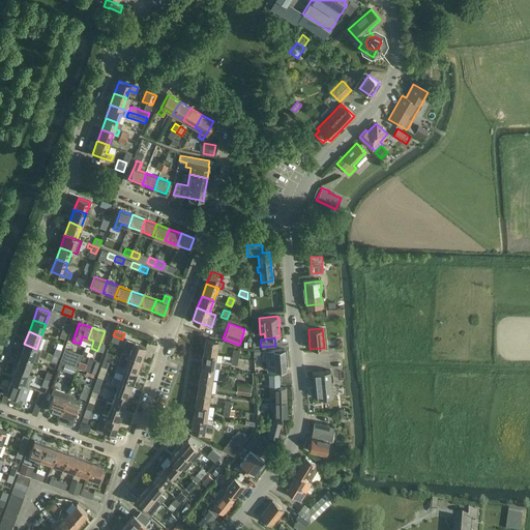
[(128,355),(141,359),(146,347),(126,340),(124,346),(131,348),(128,355)]
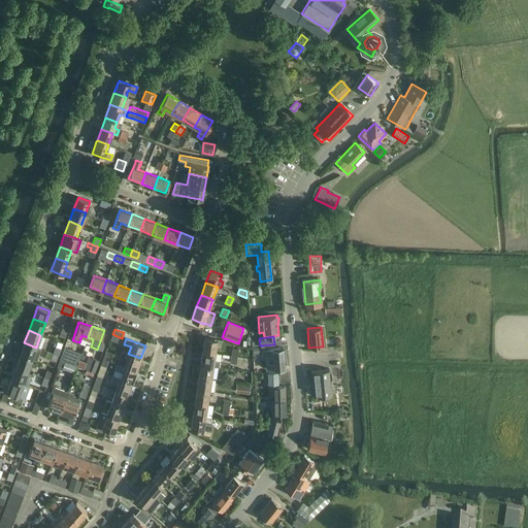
[(202,351),(216,353),(218,340),(204,338),(202,351)]
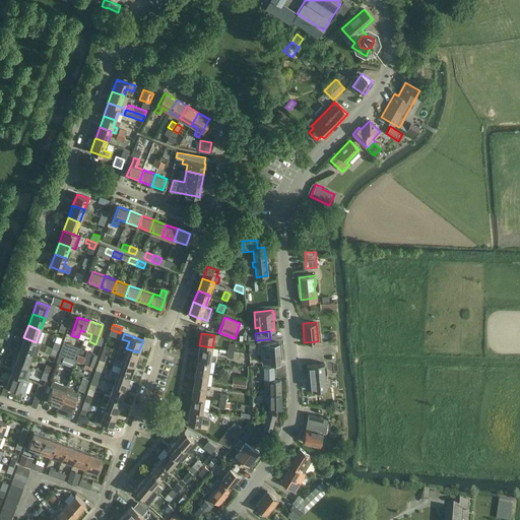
[(52,347),(57,349),(62,338),(54,335),(52,340),(55,341),(52,347)]
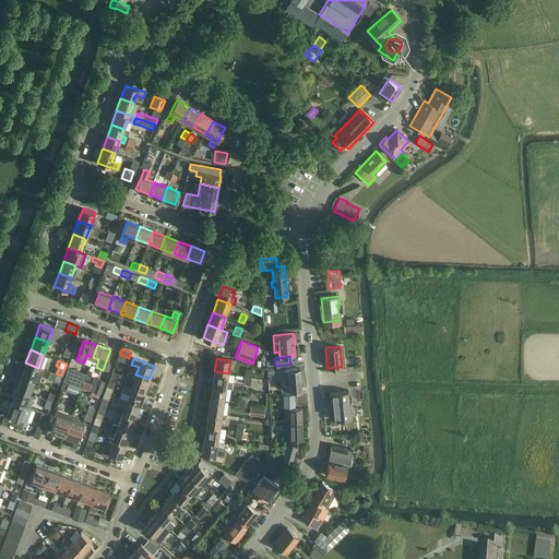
[(36,375),(38,368),(25,363),(21,376),(34,380),(38,382),(40,377),(36,375)]
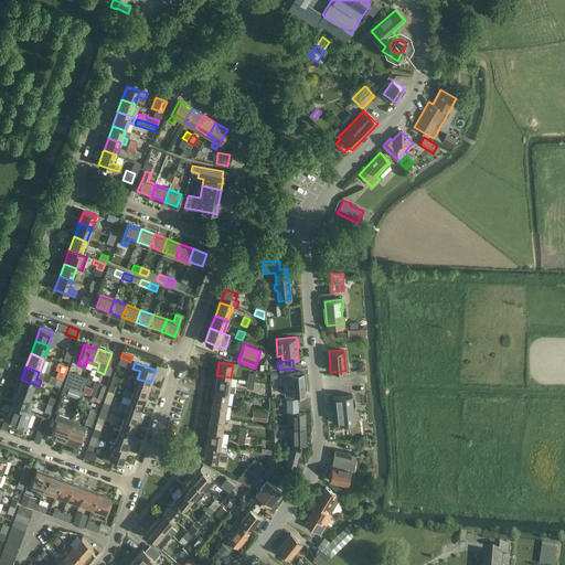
[(65,381),(64,385),(73,388),(78,375),(68,372),(65,381)]
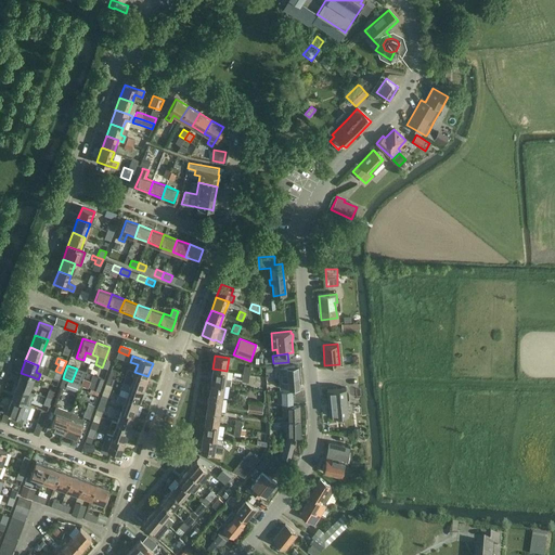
[(243,374),(249,375),(250,366),(244,366),(244,371),(239,370),(239,373),(243,374)]
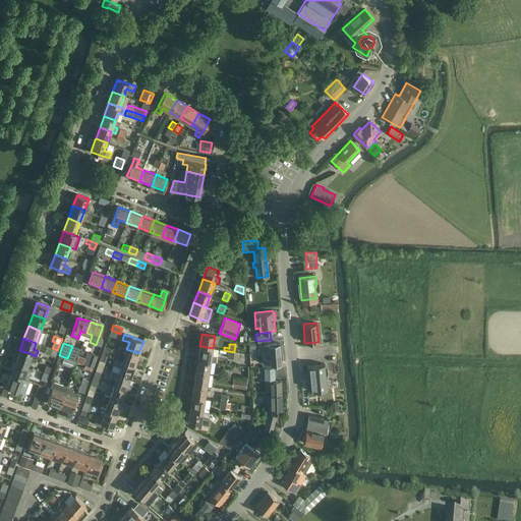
[(263,364),(281,363),(280,344),(261,345),(263,364)]
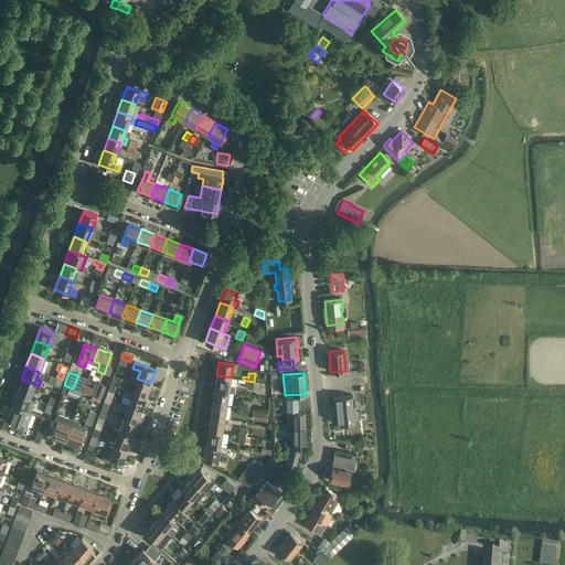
[(110,383),(117,385),(119,377),(113,375),(110,383)]
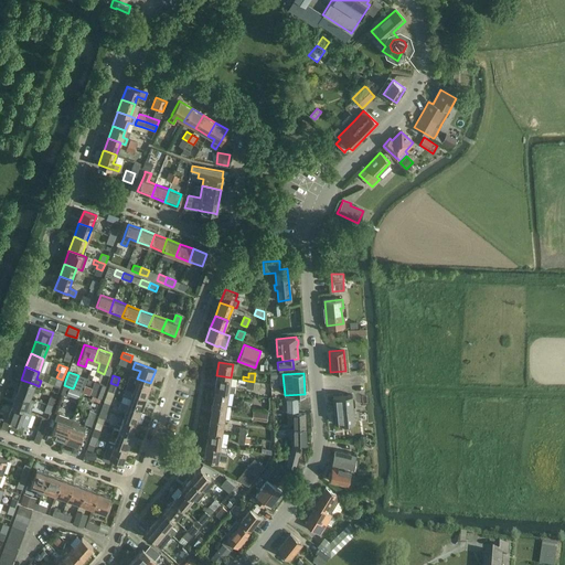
[(150,383),(137,379),(130,375),(127,382),(125,388),(146,396),(150,383)]
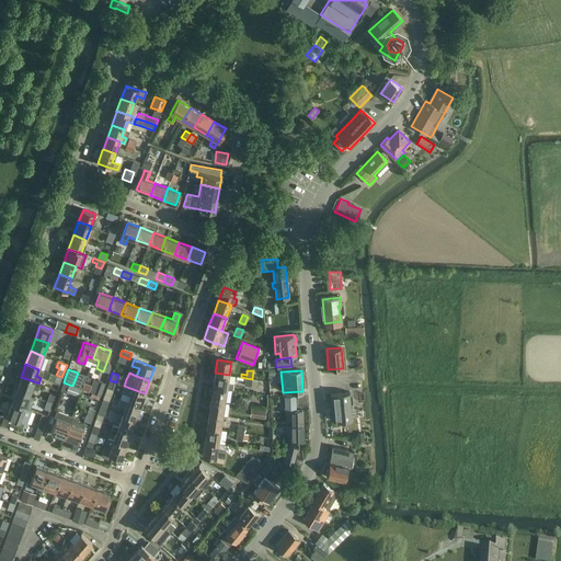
[(227,384),(229,375),(215,373),(214,387),(227,389),(232,389),(233,385),(227,384)]
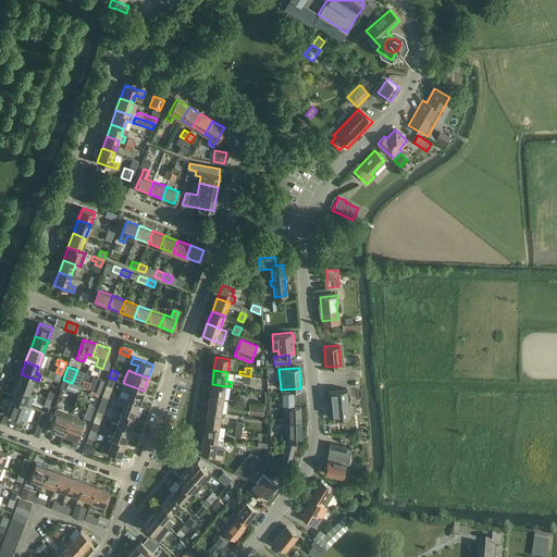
[(57,387),(61,374),(56,372),(52,383),(50,382),(49,385),(57,387)]
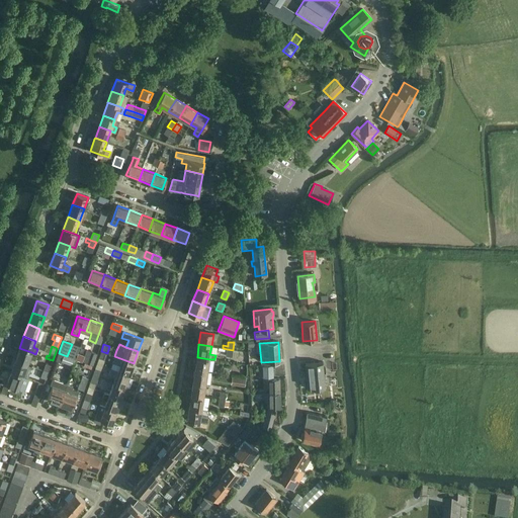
[(27,364),(31,352),(19,348),(15,359),(27,364)]
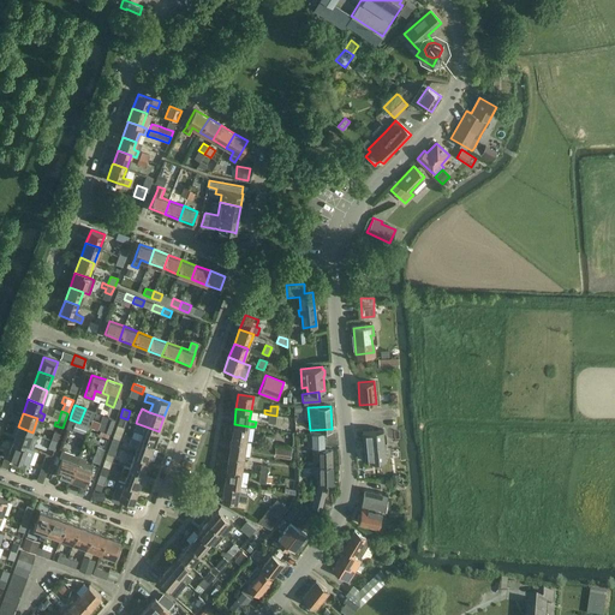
[(111,434),(114,423),(115,421),(106,417),(101,430),(111,434)]
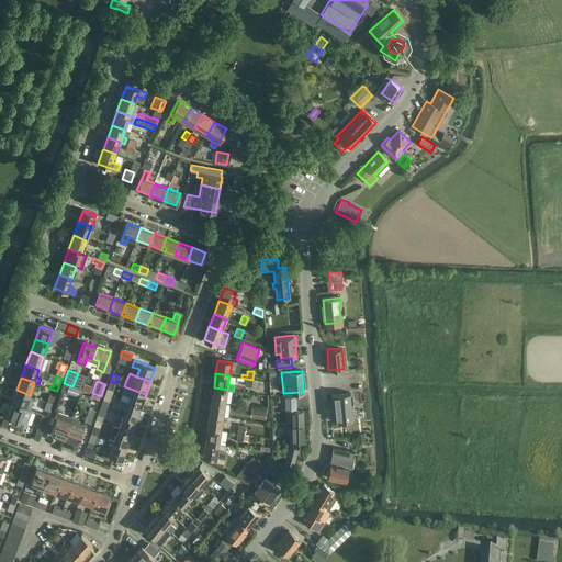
[(113,391),(116,383),(110,381),(107,389),(113,391)]
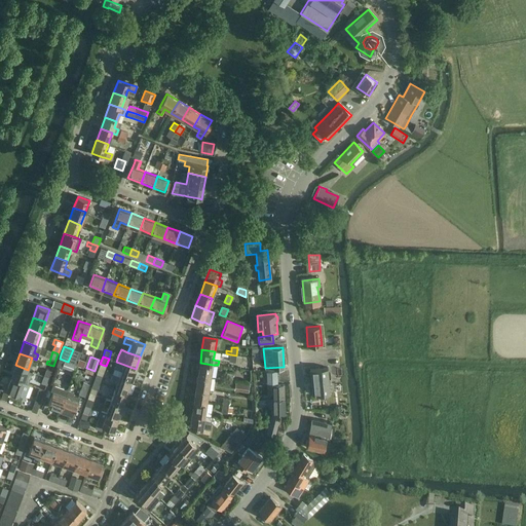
[(132,381),(136,369),(116,362),(114,368),(121,370),(119,376),(132,381)]
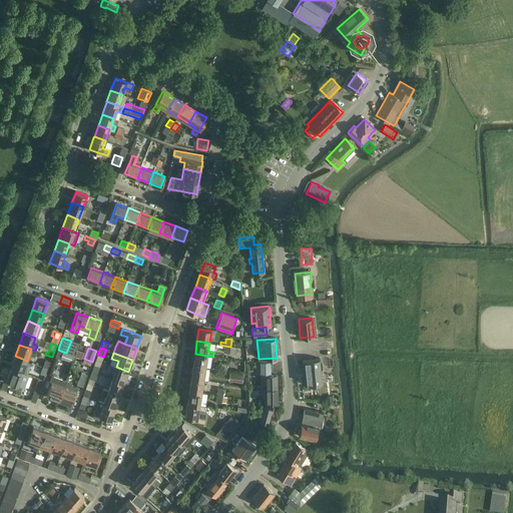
[(66,354),(64,360),(71,362),(74,356),(66,354)]
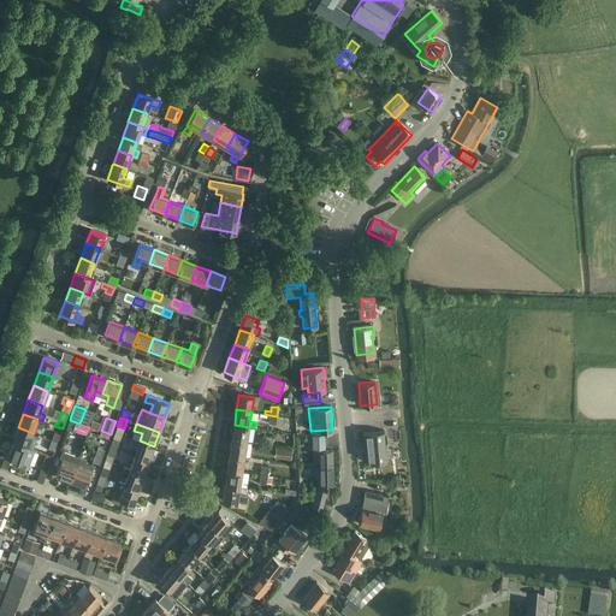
[(247,442),(249,427),(235,425),(232,439),(247,442)]
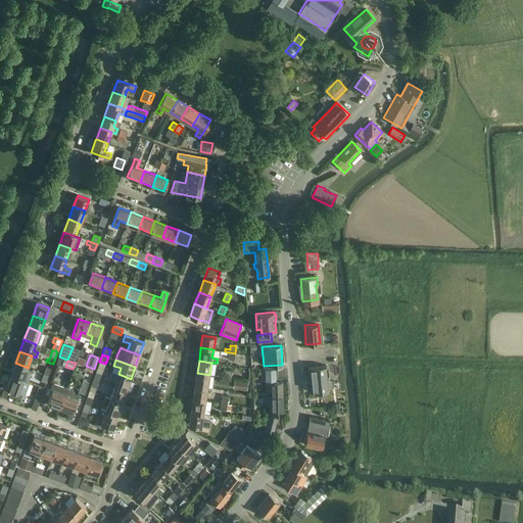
[(22,380),(28,368),(15,363),(10,376),(22,380)]
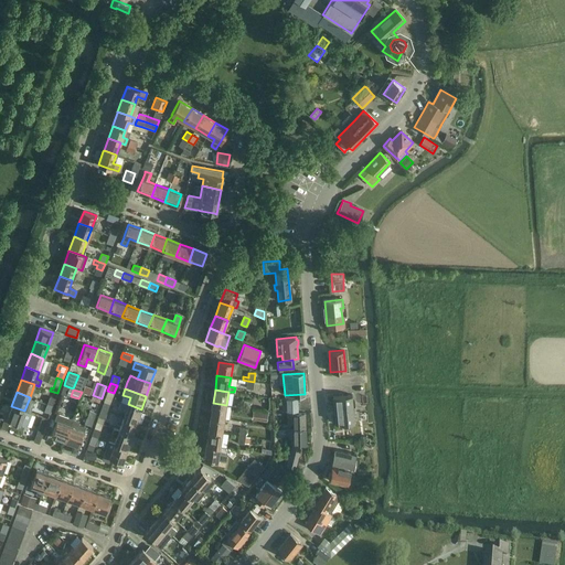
[(336,424),(354,423),(351,395),(332,396),(336,424)]
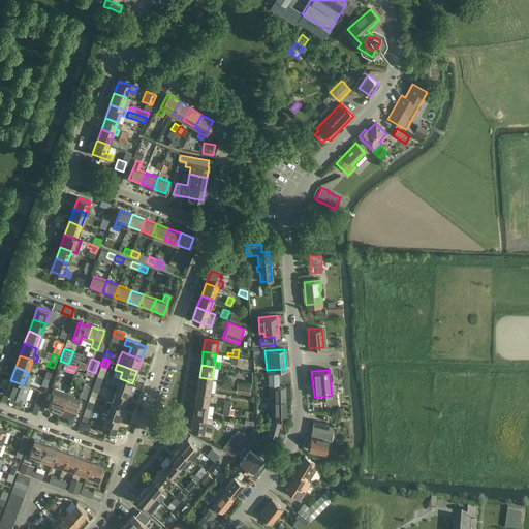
[(43,379),(50,381),(52,373),(47,371),(43,379)]
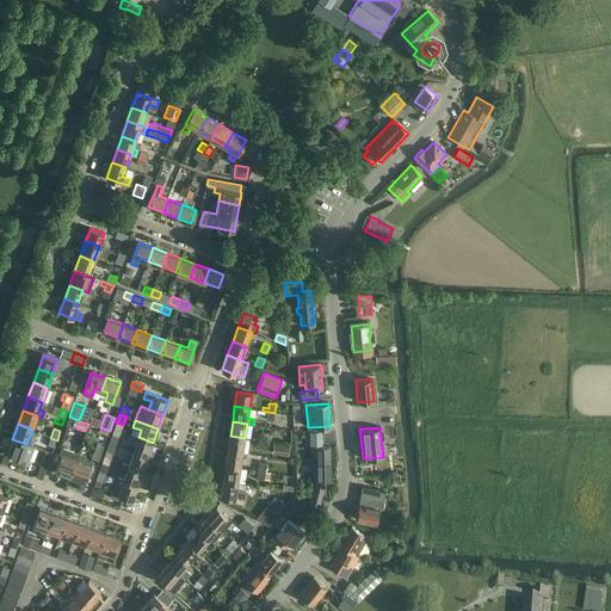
[(304,445),(322,445),(322,431),(304,432),(304,445)]
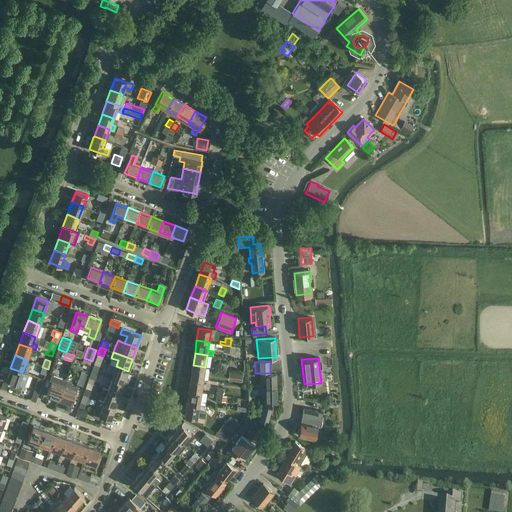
[(91,371),(97,373),(99,366),(94,364),(91,371)]
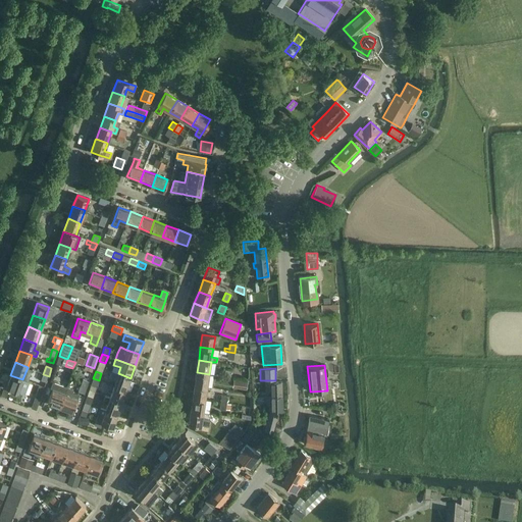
[(118,373),(111,371),(109,377),(116,379),(114,385),(126,389),(131,378),(118,373)]
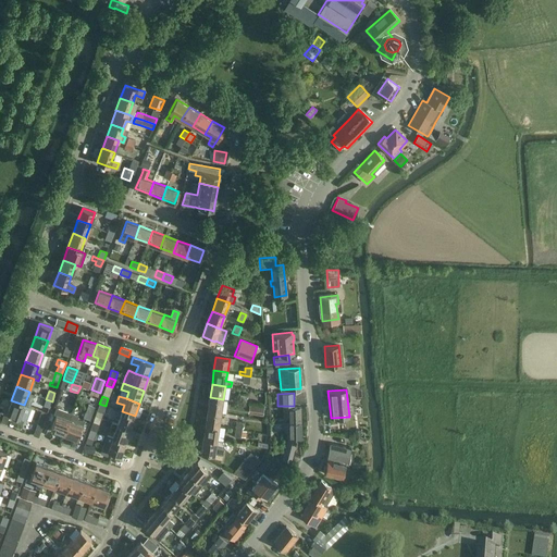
[(52,401),(46,399),(41,397),(39,405),(49,408),(52,401)]
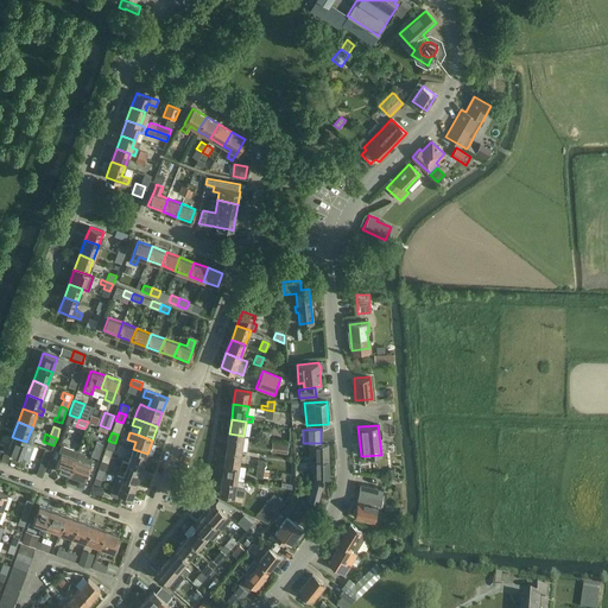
[(241,451),(244,436),(229,434),(227,449),(241,451)]
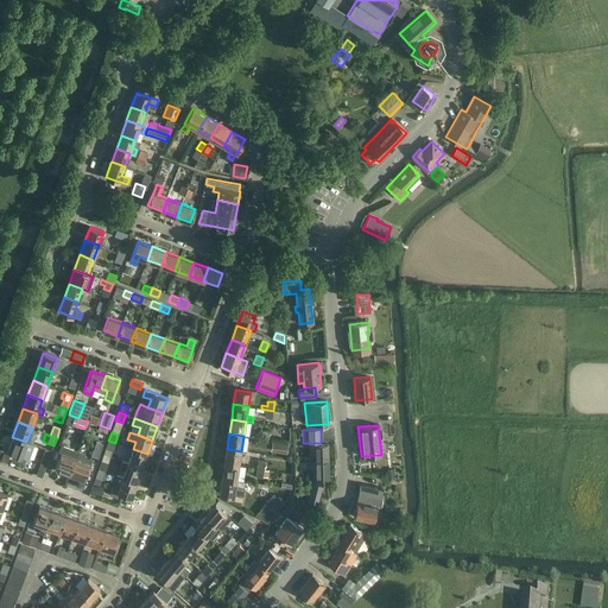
[(24,450),(26,442),(12,437),(7,451),(21,456),(29,458),(31,453),(24,450)]
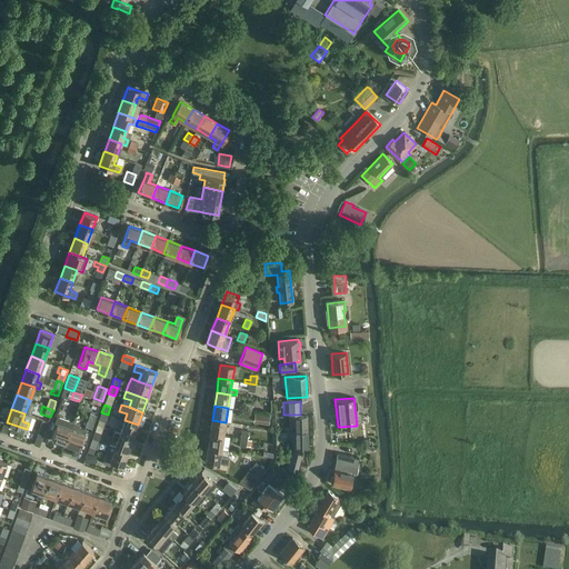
[(106,422),(108,415),(101,412),(99,420),(106,422)]
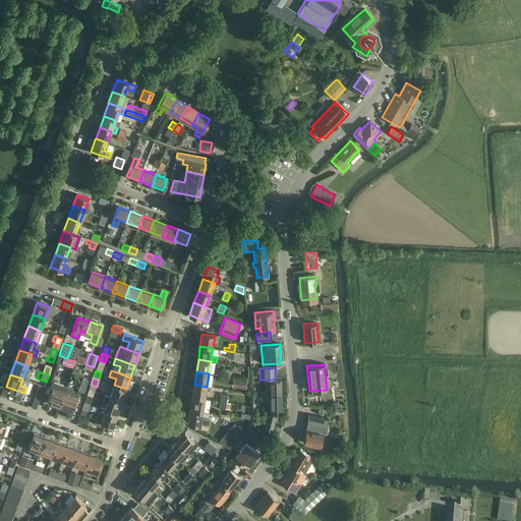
[(84,393),(89,381),(82,379),(80,384),(78,391),(84,393)]
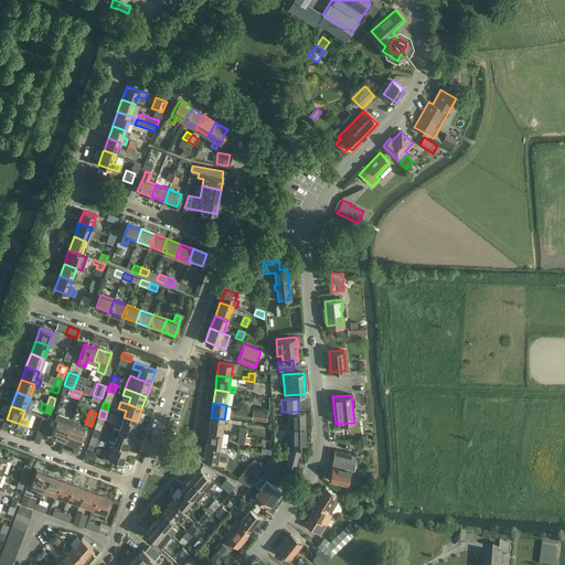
[(65,440),(73,418),(56,413),(54,420),(56,420),(51,435),(65,440)]
